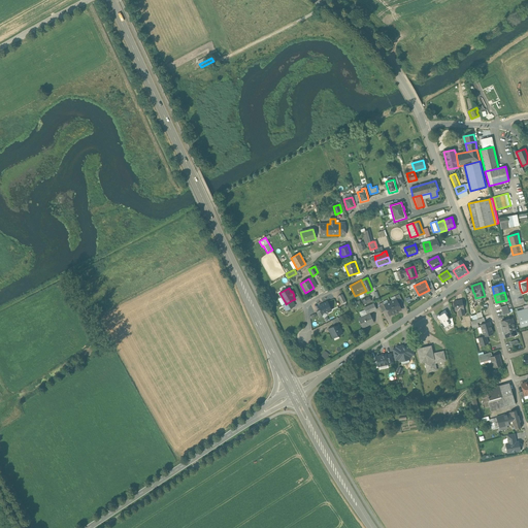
[(361,300),(363,305),(371,301),(369,296),(361,300)]
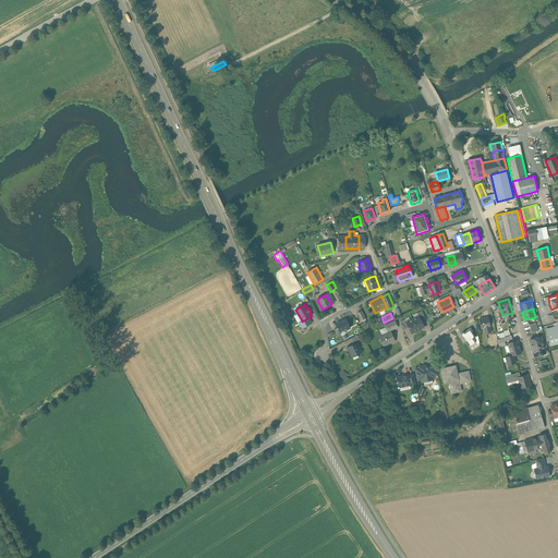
[(419,316),(412,319),(417,330),(424,327),(421,320),(419,316)]
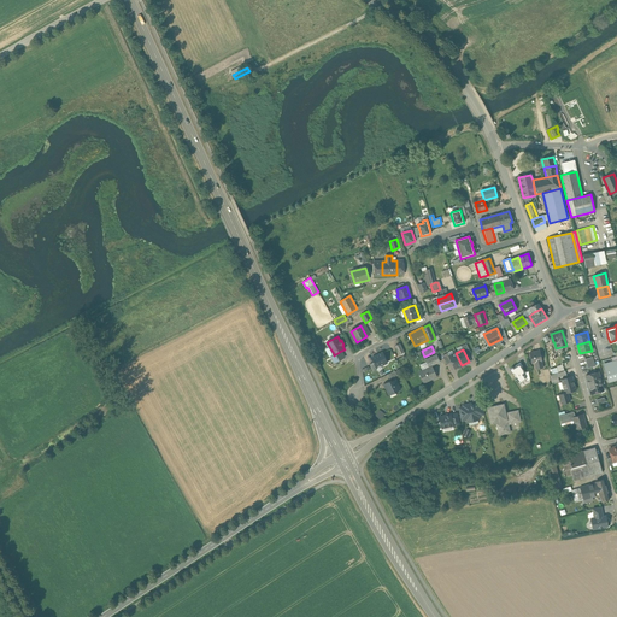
[(341,351),(334,356),(334,354),(331,357),(335,363),(345,358),(341,351)]
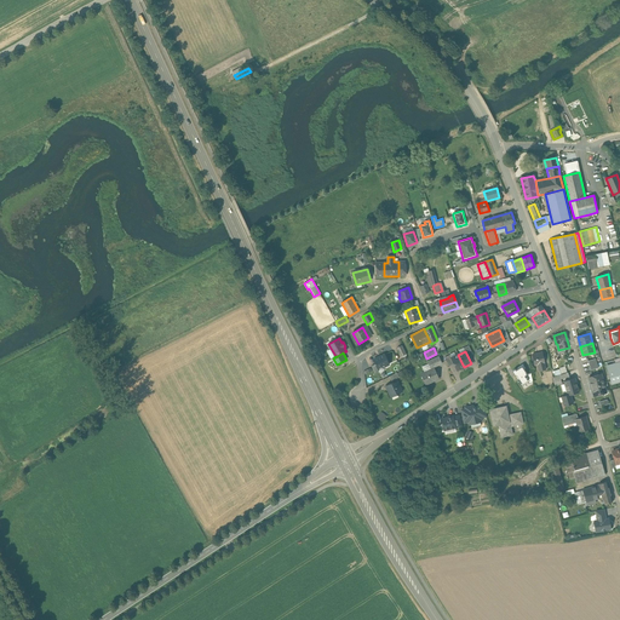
[(543,352),(532,355),(534,365),(538,365),(539,371),(546,369),(544,363),(545,363),(543,352)]
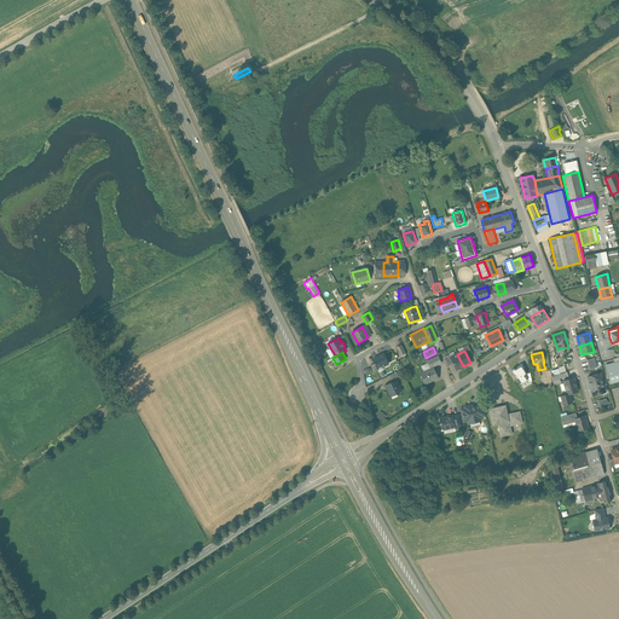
[(388,364),(385,354),(372,359),(375,363),(374,363),(375,364),(377,369),(379,369),(377,368),(381,366),(382,368),(388,364)]
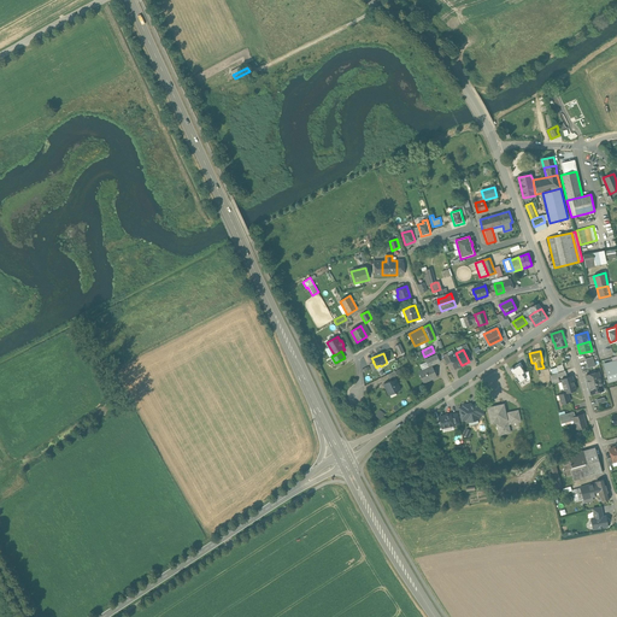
[(450,357),(448,357),(452,362),(454,369),(462,365),(456,353),(450,357)]
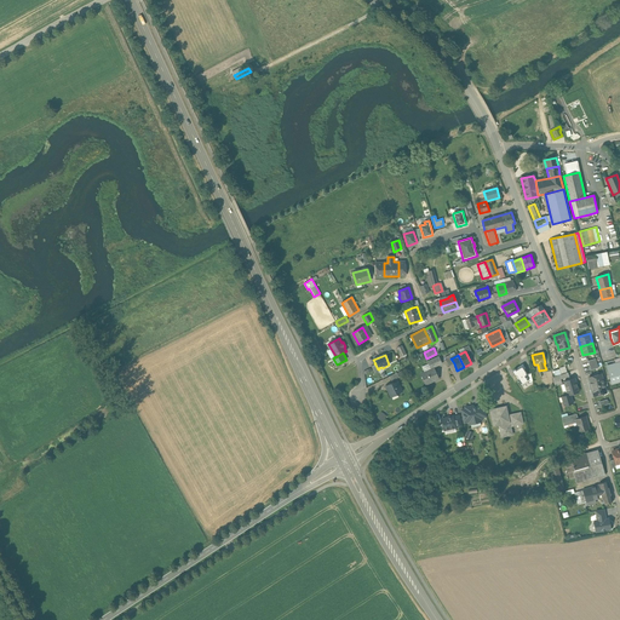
[(428,371),(432,382),(440,379),(434,367),(435,366),(432,360),(428,362),(431,369),(428,371)]
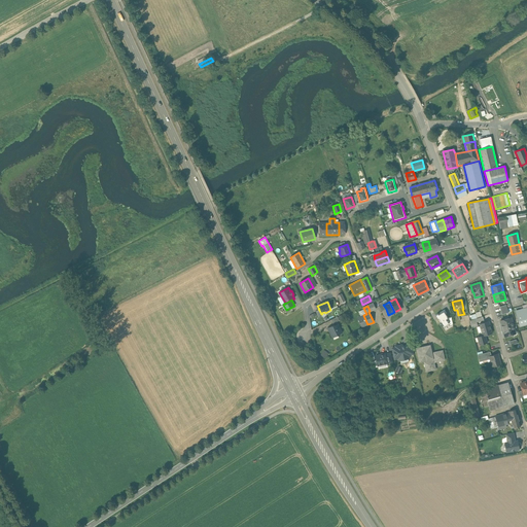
[(518,318),(526,315),(526,307),(516,311),(518,318)]
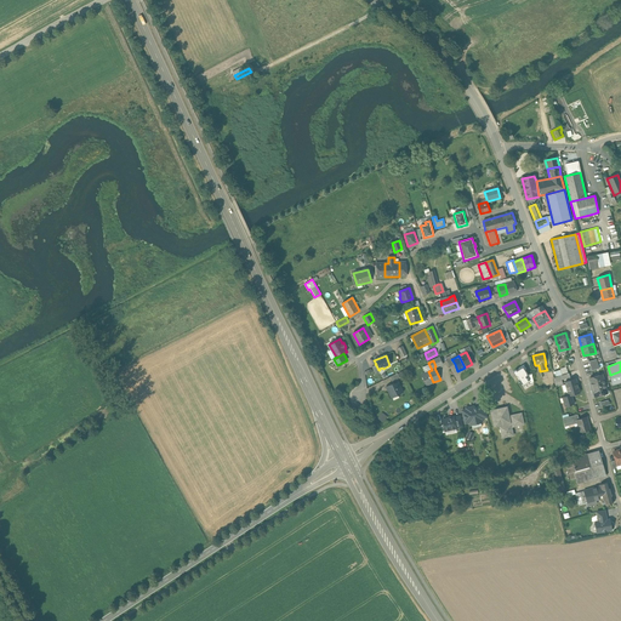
[(524,364),(513,371),(523,387),(530,382),(530,383),(534,383),(531,374),(528,375),(528,374),(525,370),(527,369),(524,364)]
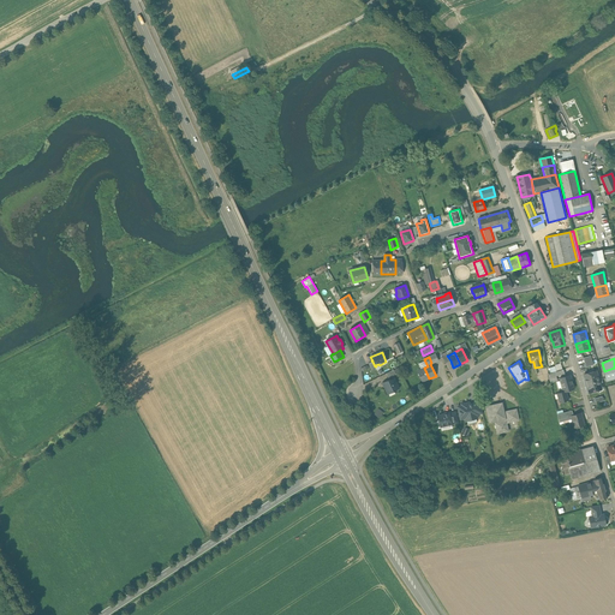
[(429,378),(424,368),(421,369),(422,372),(419,375),(422,382),(429,378)]
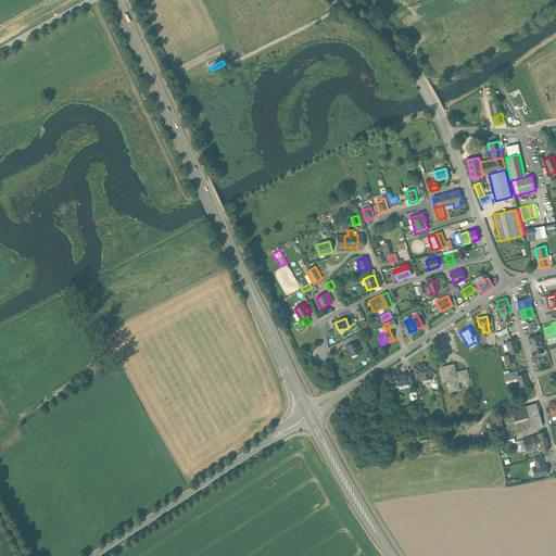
[(555,332),(546,336),(548,344),(555,341),(555,332)]
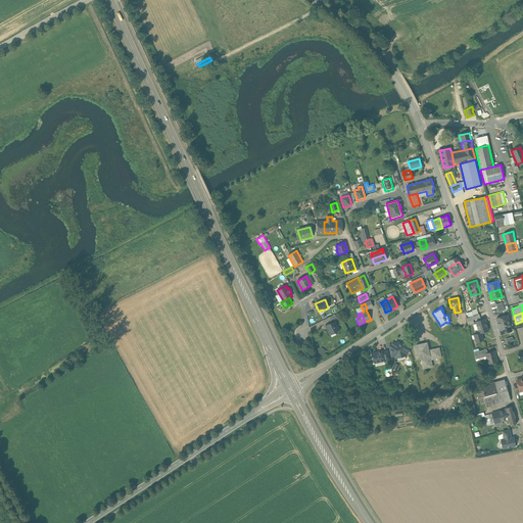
[(479,315),(466,318),(467,321),(468,325),(474,323),(473,320),(480,318),(479,315)]
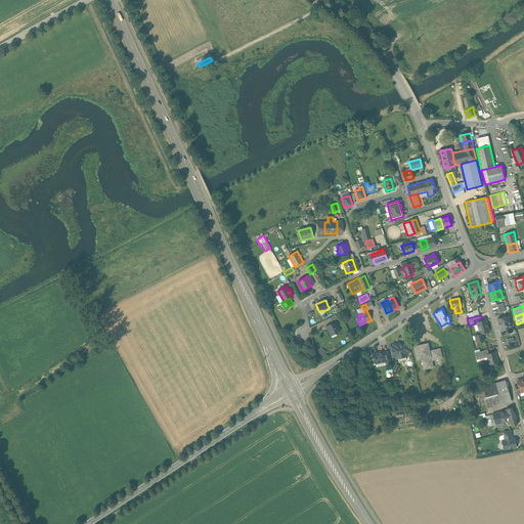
[(508,316),(497,319),(499,326),(510,324),(508,316)]
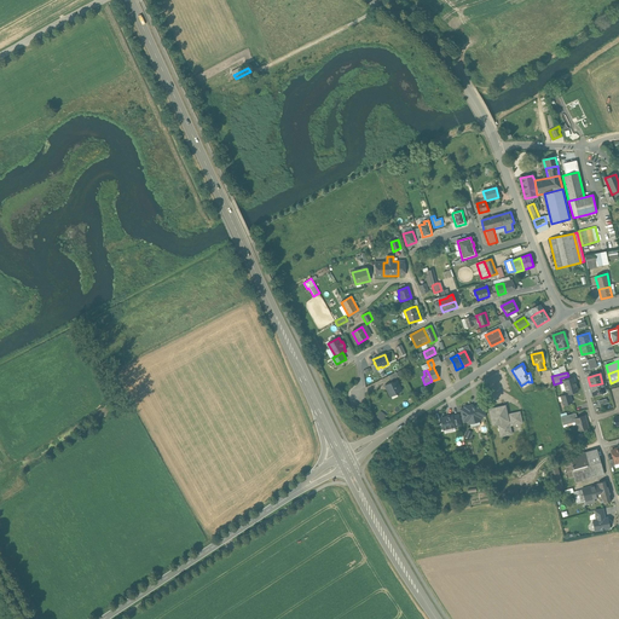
[(567,394),(570,394),(578,392),(573,377),(563,381),(567,394)]
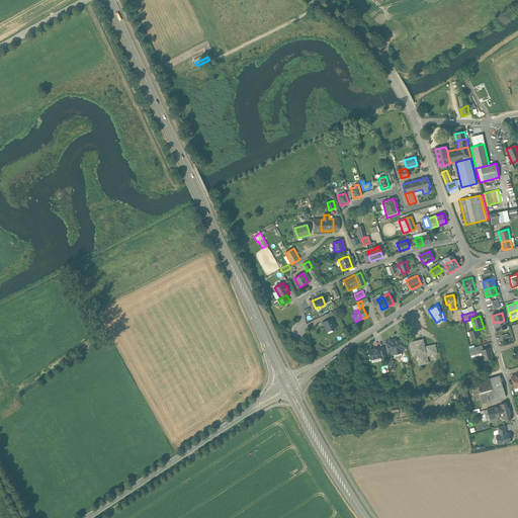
[(329,321),(328,320),(323,323),(327,332),(327,331),(335,327),(336,328),(332,319),(329,321)]
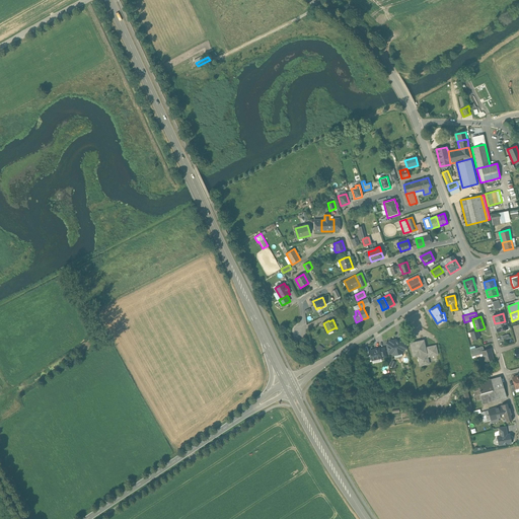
[(505,321),(495,323),(498,331),(508,328),(505,321)]
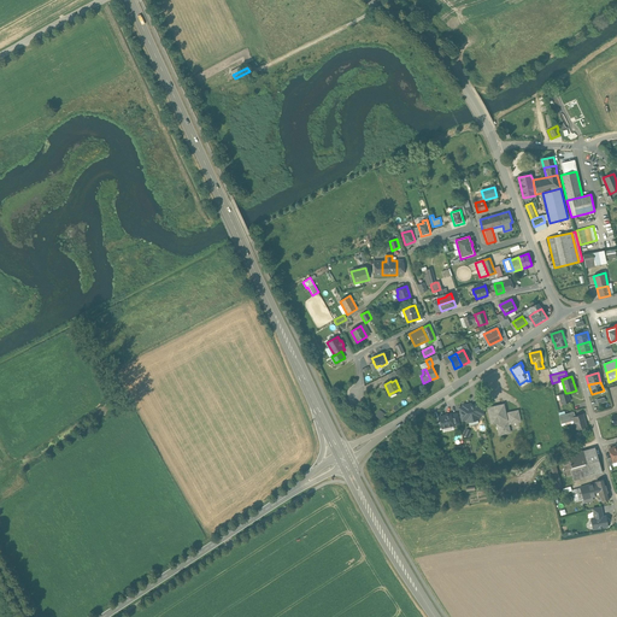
[(568,393),(565,393),(559,395),(562,404),(570,401),(568,393)]
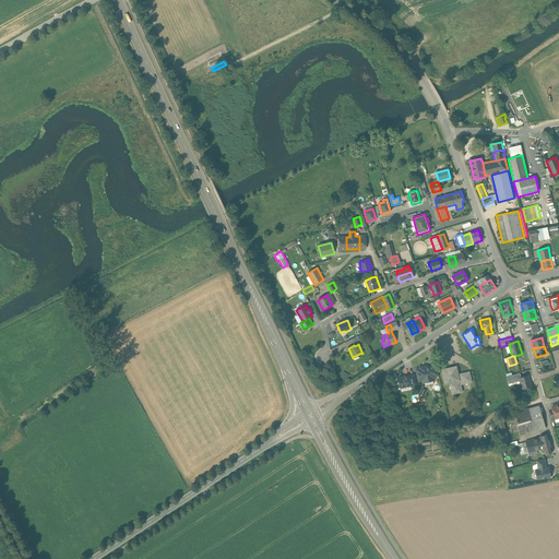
[(426,366),(419,368),(420,369),(416,370),(418,380),(424,379),(424,382),(432,380),(432,378),(435,377),(435,376),(438,375),(436,366),(426,368),(426,366)]
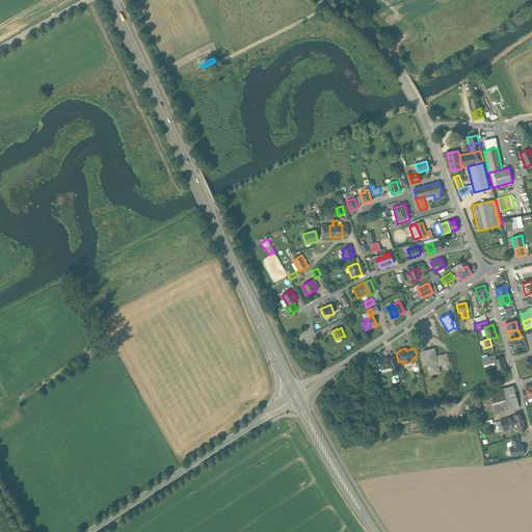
[(434,348),(421,351),(424,365),(431,364),(431,365),(428,366),(430,375),(440,373),(437,364),(439,364),(440,366),(449,364),(447,354),(437,356),(437,357),(436,357),(434,348)]
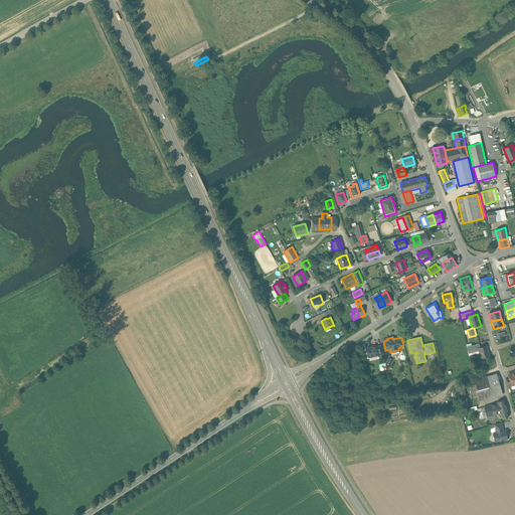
[(313,347),(318,350),(322,345),(316,342),(313,347)]
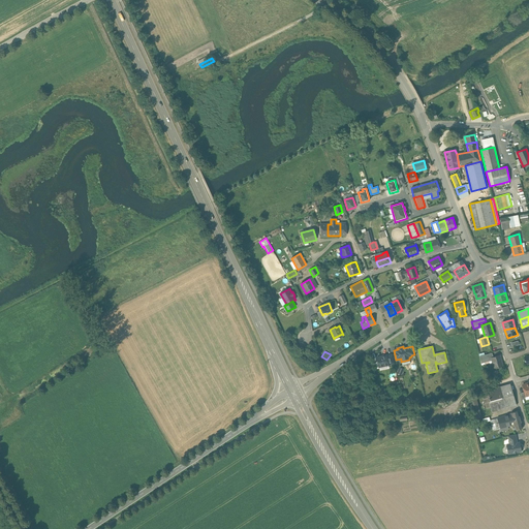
[(492,353),(479,356),(481,364),(492,361),(491,358),(493,358),(492,353)]
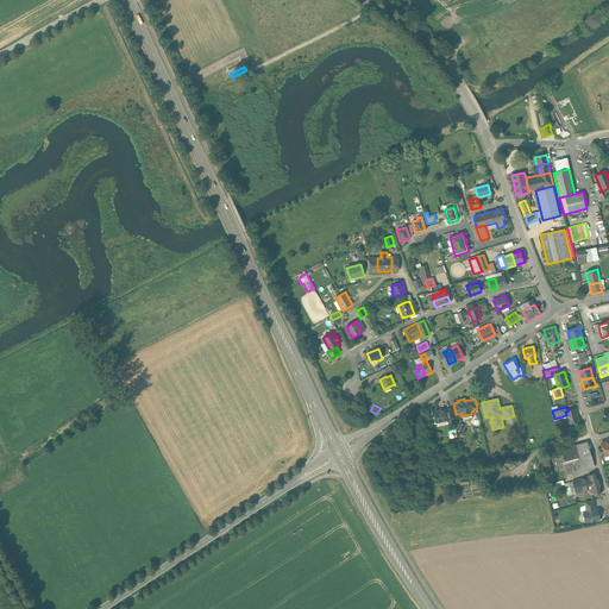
[(445,409),(433,412),(437,422),(447,420),(445,409)]
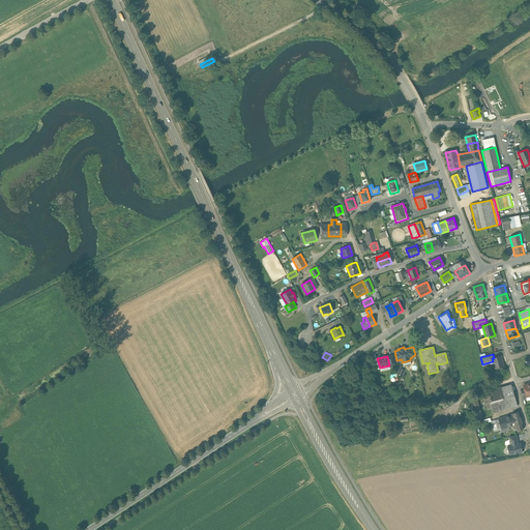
[(494,358),(492,358),(493,361),(495,369),(504,366),(502,361),(500,356),(494,358)]
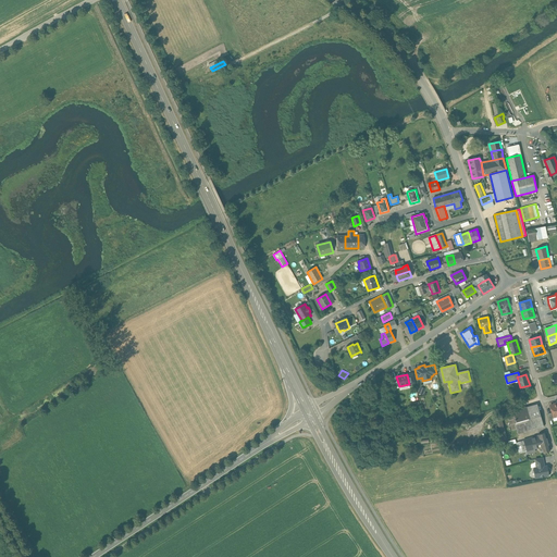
[(537,405),(514,411),(515,413),(508,416),(510,424),(515,423),(518,434),(543,426),(537,405)]
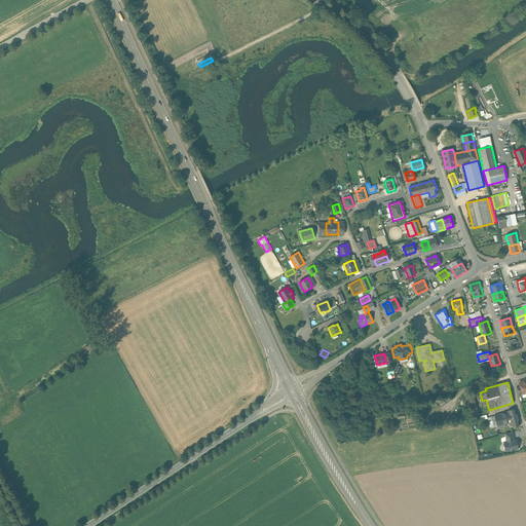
[(473,395),(466,397),(472,417),(479,415),(473,395)]
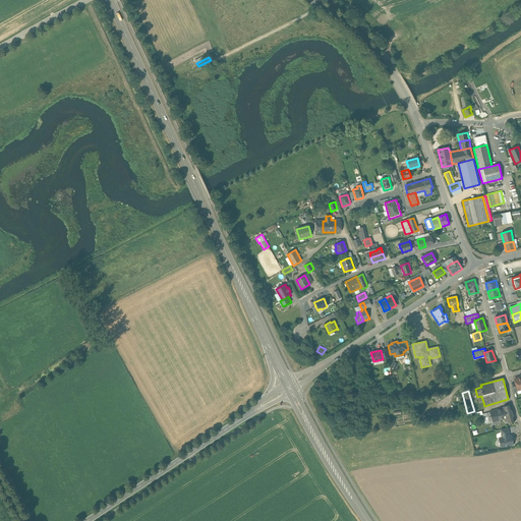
[(350,392),(337,397),(339,400),(348,397),(349,401),(352,400),(350,392)]
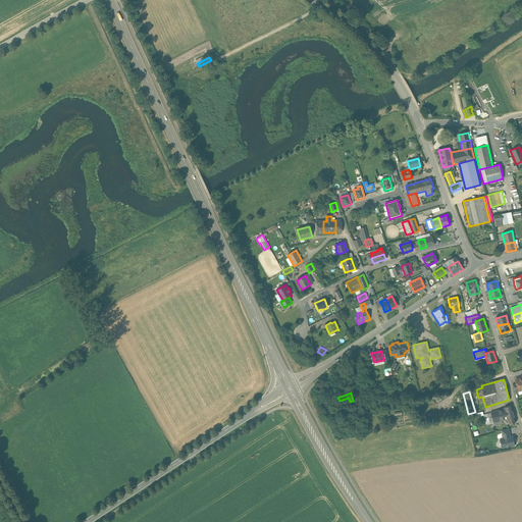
[(492,418),(513,412),(511,406),(504,408),(504,409),(491,413),(492,418)]
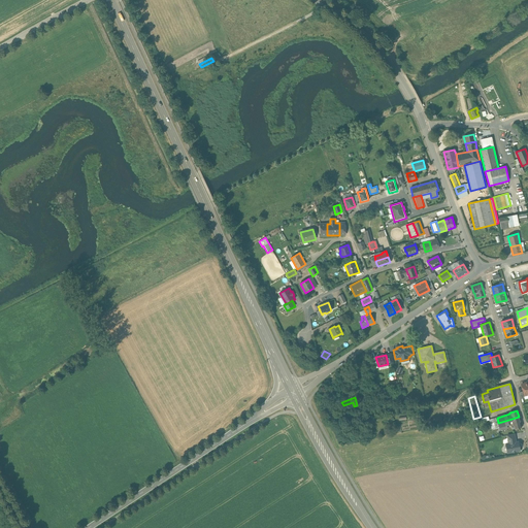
[(519,417),(498,423),(499,427),(500,430),(507,428),(506,425),(509,424),(513,423),(515,429),(522,427),(519,417)]
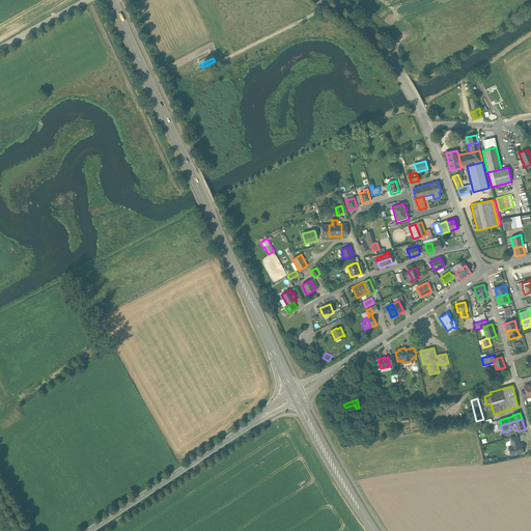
[(519,442),(511,444),(511,446),(508,446),(509,449),(508,451),(509,452),(510,455),(515,454),(519,454),(519,453),(523,453),(522,444),(519,445),(519,442)]
